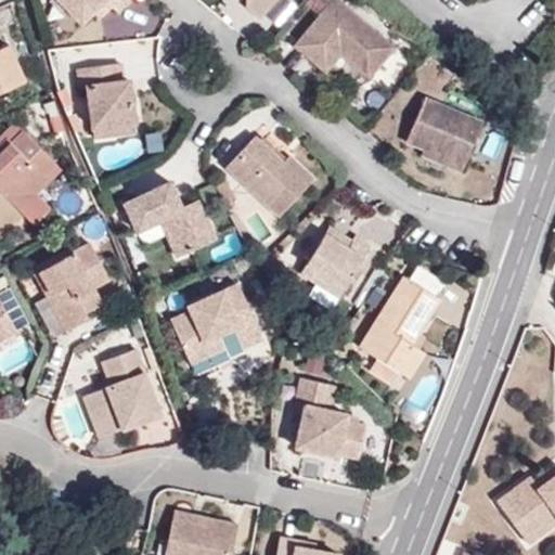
[(53,0),(68,16),(73,11),(63,0),(53,0)]
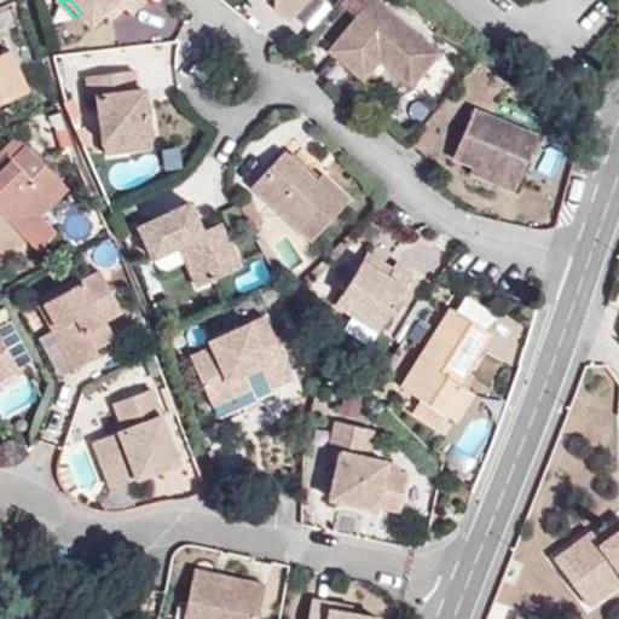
[(116,0),(121,0),(126,4),(132,11),(144,0),(70,0),(81,12),(91,23),(104,11),(116,0)]
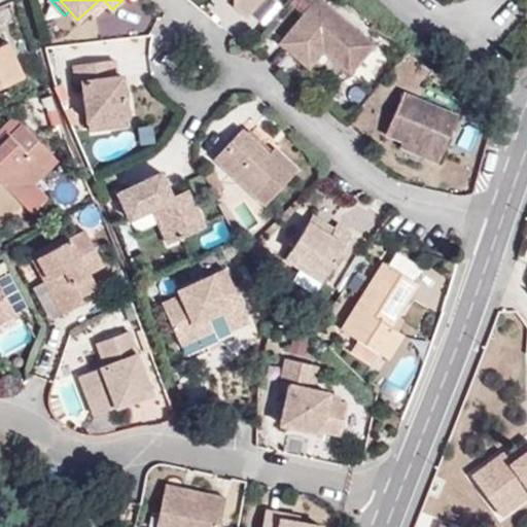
[(94,15),(107,3),(103,0),(99,0),(89,9),(94,15)]
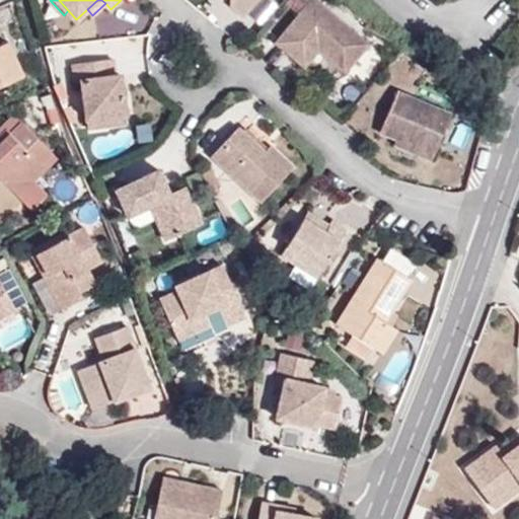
[(231,0),(231,1),(245,13),(255,0),(231,0)]
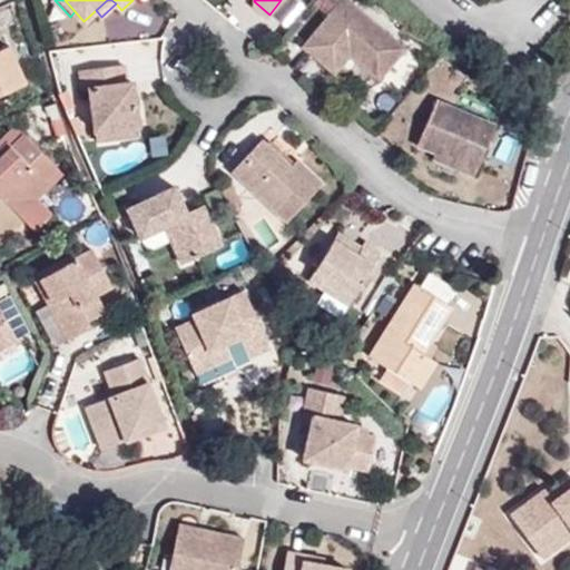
[(356,47),(385,71),(406,46),(351,0),(338,0),(303,43),(335,70),(350,53),(356,47)]
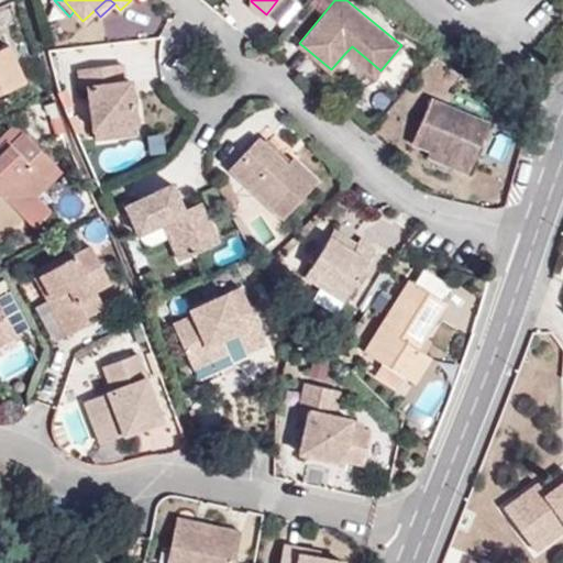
[(0,91),(26,80),(9,42),(0,45),(0,91)]
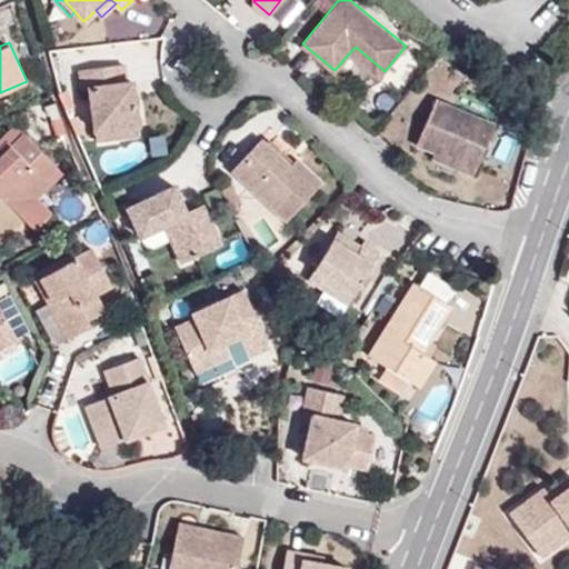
[(378,78),(385,71),(356,47),(349,53),(378,78)]
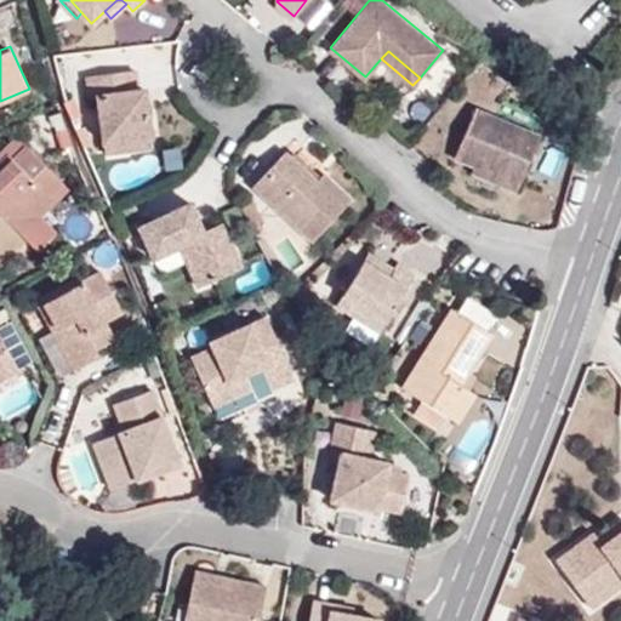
[(141,103),(140,85),(137,67),(87,74),(90,96),(97,95),(103,142),(152,135),(148,103),(141,103)]
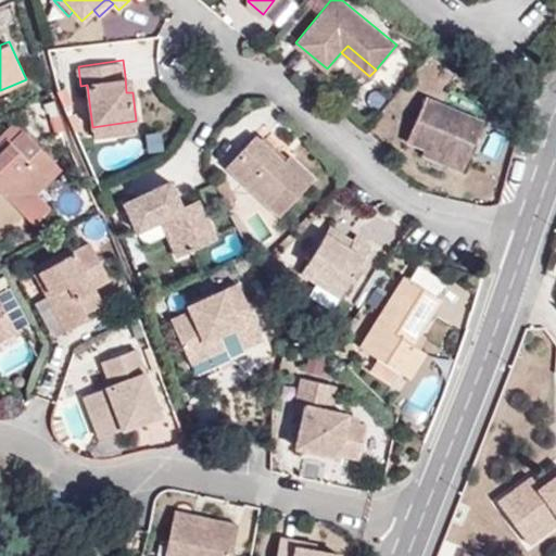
[(449,156),(446,163),(463,169),(483,119),(427,95),(407,139),(425,146),(449,156)]
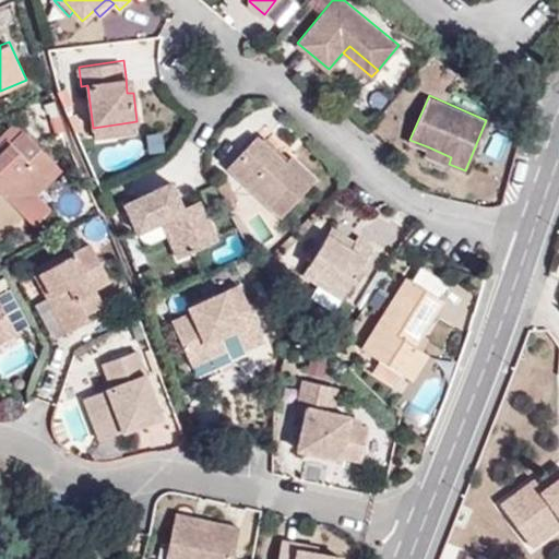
[(137,121),(93,128),(95,139),(138,133),(137,121)]
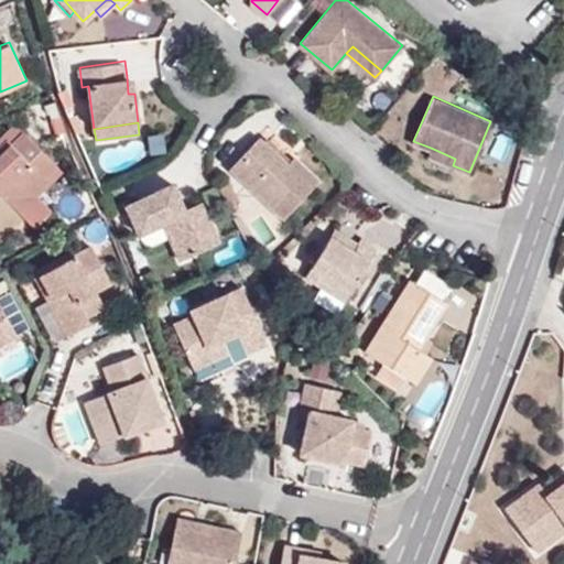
[(12,141),(24,130),(19,126),(8,137),(12,141)]
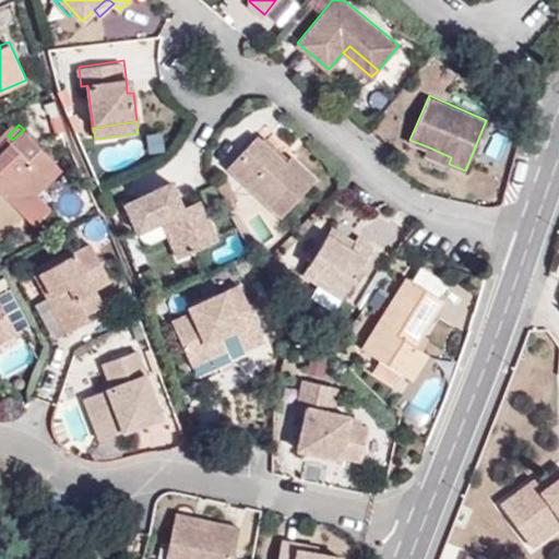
[(56,162),(24,129),(12,140),(8,135),(0,143),(0,189),(13,203),(20,210),(36,194),(50,180),(44,174),(56,162)]
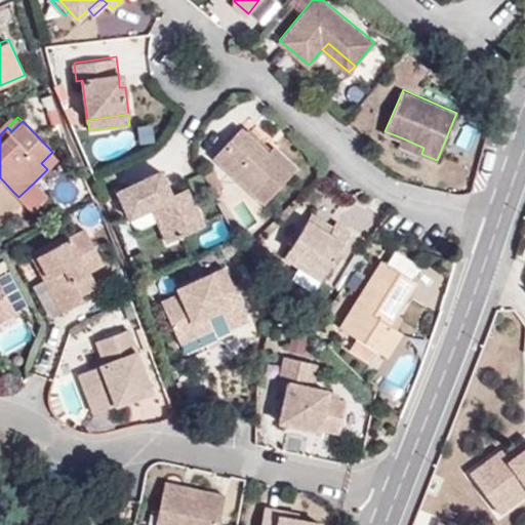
[(265,202),(297,167),(274,144),(268,150),(242,125),(214,155),(265,202)]
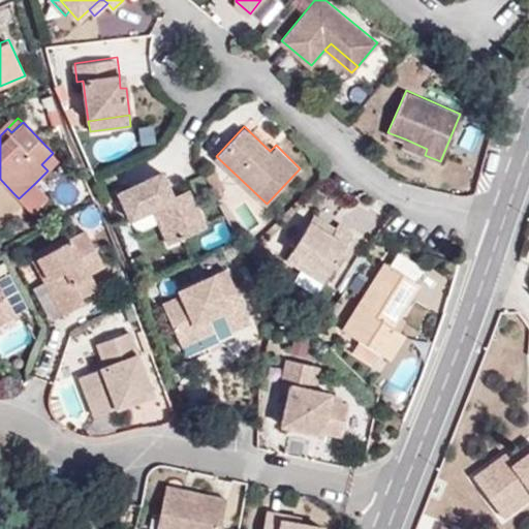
[(401,145),(425,155),(427,149),(404,138),(401,145)]
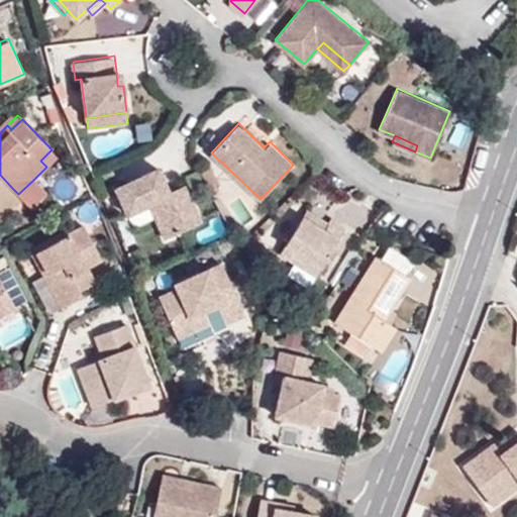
[(172,194),(170,189),(159,166),(115,186),(128,214),(149,204),(165,237),(203,220),(187,186),(172,194)]
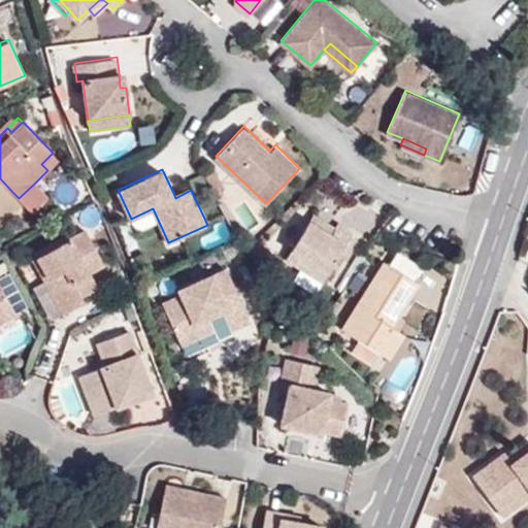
[(0,203),(12,192),(0,178),(0,203)]
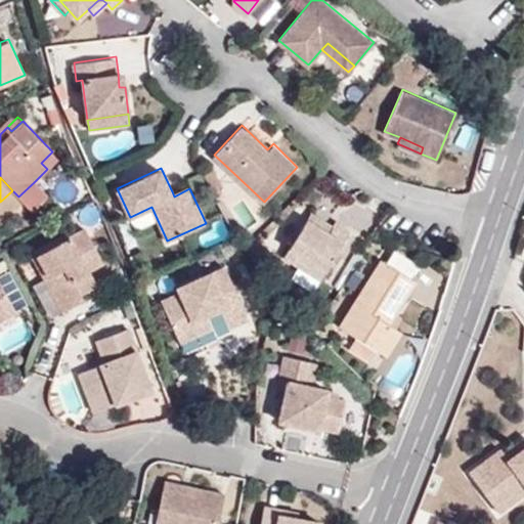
[(46,197),(34,182),(18,197),(29,207),(33,211),(46,197)]
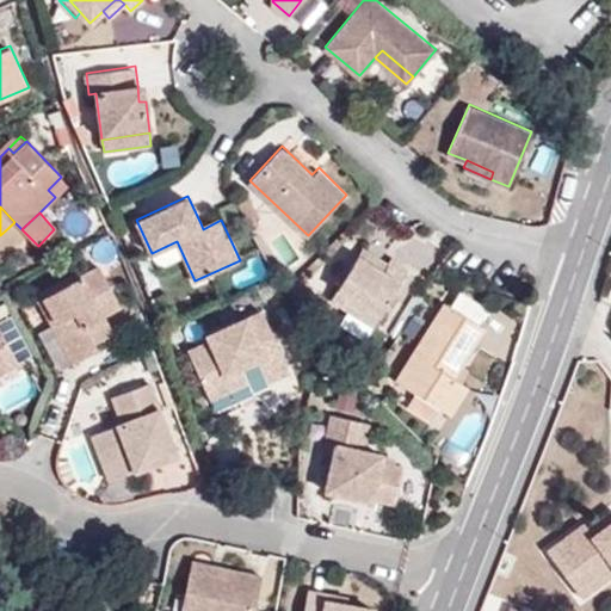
[(218,216),(201,223),(203,229),(221,220),(218,216)]
